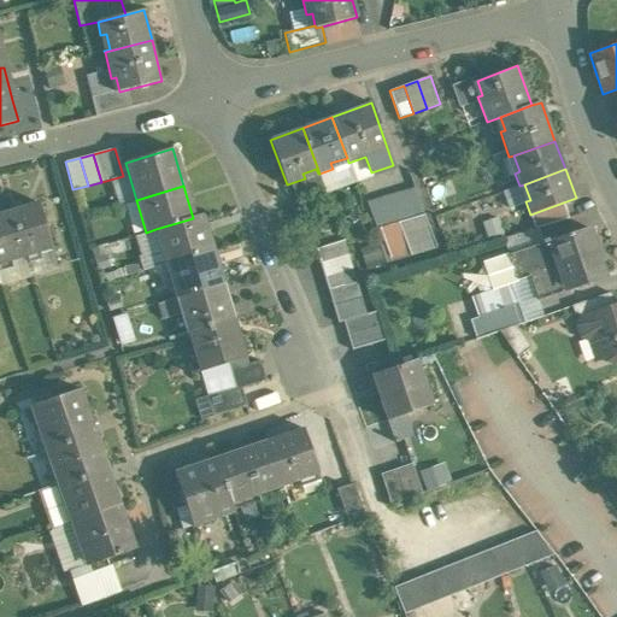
[(415,187),(369,200),(378,228),(398,222),(424,215),(415,187)]
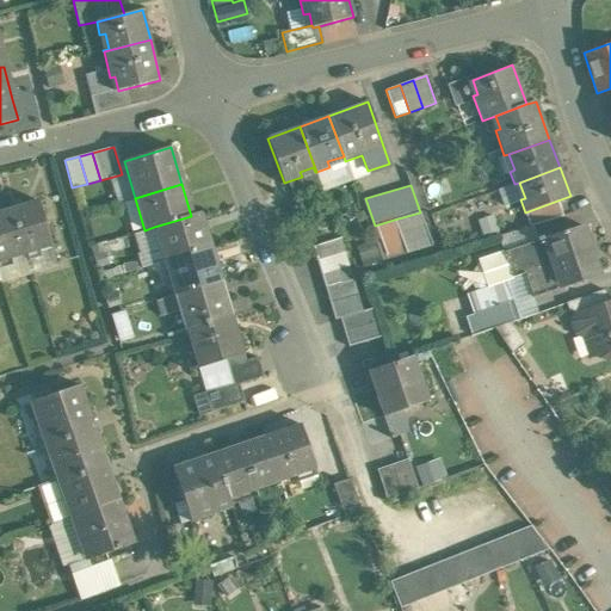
[(37,202),(10,210),(23,255),(50,247),(37,202)]
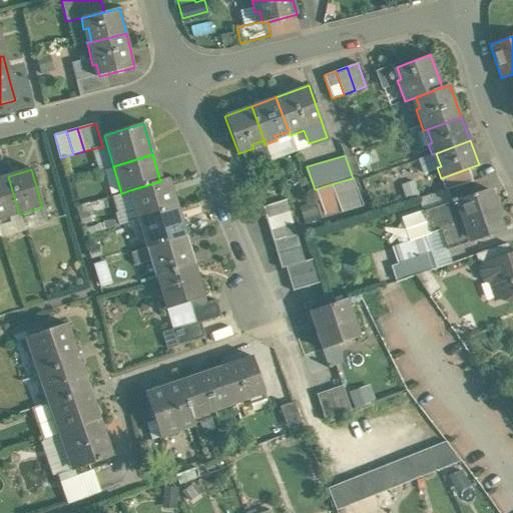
[(8,176),(0,177),(0,219),(19,214),(8,176)]
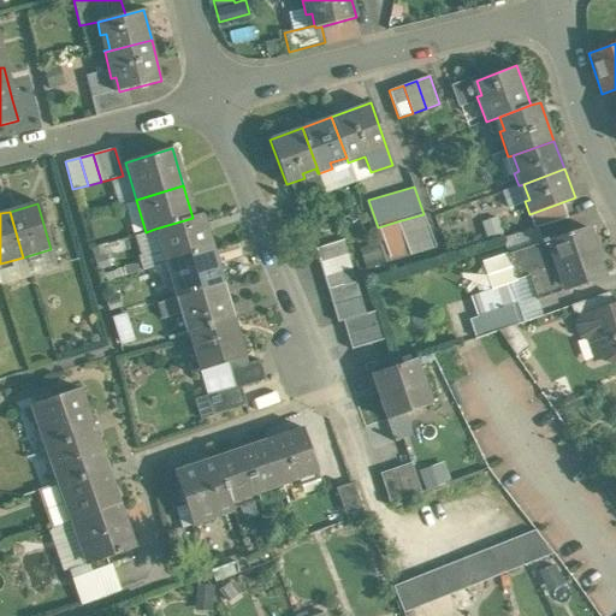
[(424,214),(397,221),(409,255),(436,248),(424,214)]
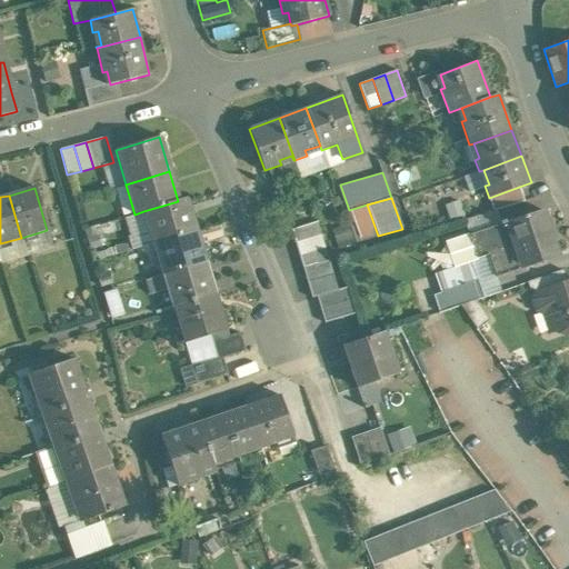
[(178,201),(143,211),(152,243),(196,231),(186,199),(178,201)]
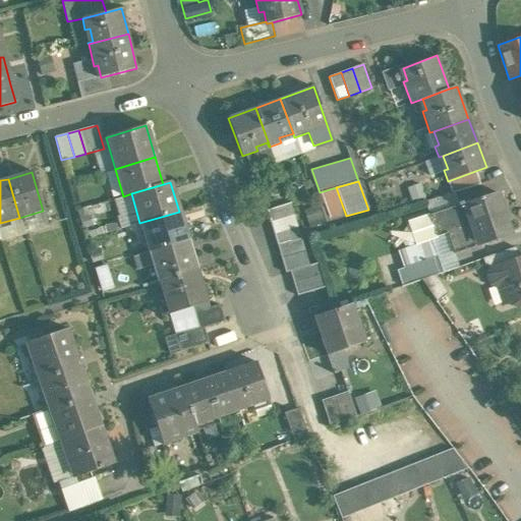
[(336,187),(320,192),(325,206),(320,207),(326,222),(346,216),(336,187)]
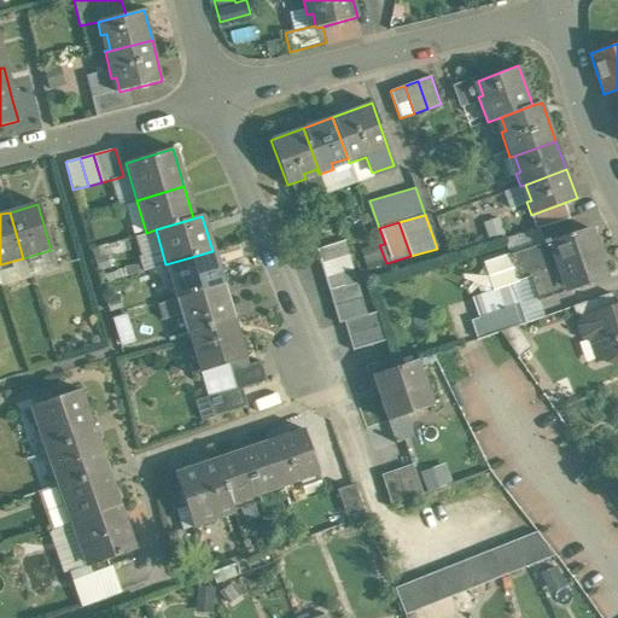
[(589,228),(548,242),(547,239),(543,242),(543,243),(509,255),(518,281),(530,277),(538,302),(606,278),(589,228)]
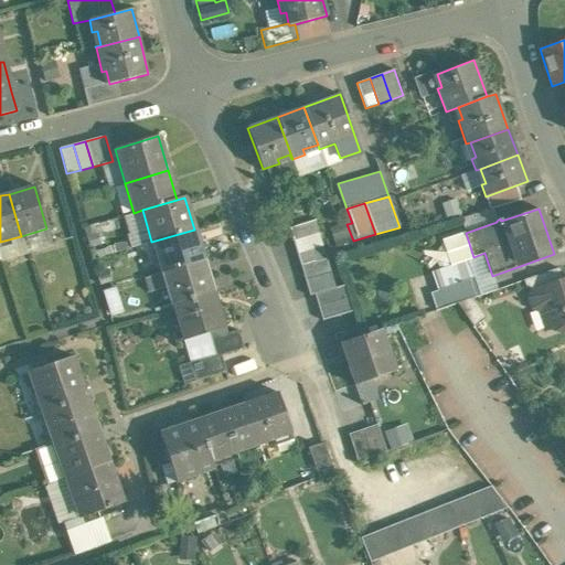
[(315,221),(289,228),(294,241),(318,233),(315,221)]
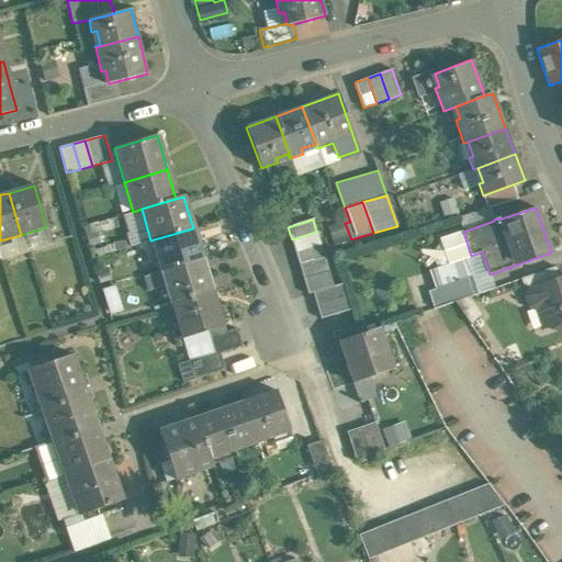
[(193,228),(150,240),(160,272),(202,259),(193,228)]
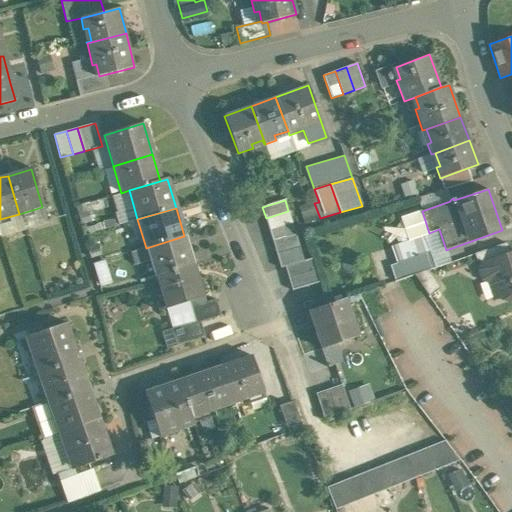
[(288,211),(266,218),(269,230),(292,223),(288,211)]
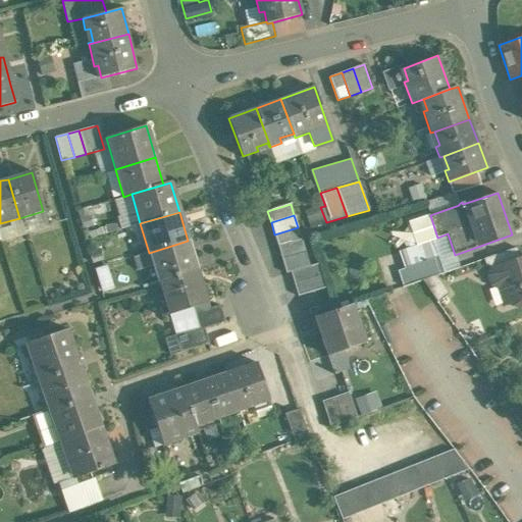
[(298,227),(274,235),(277,246),(301,239),(298,227)]
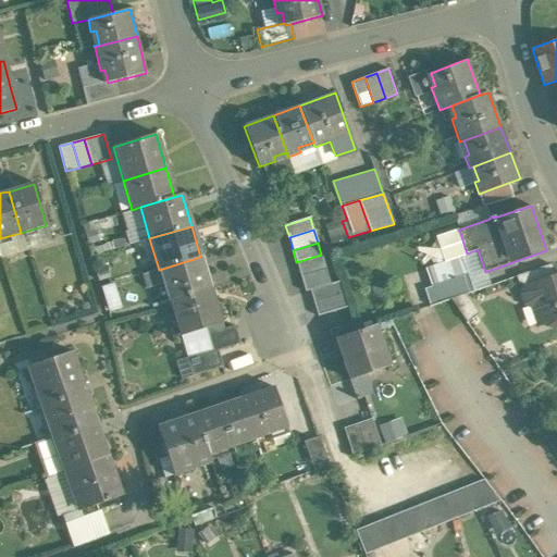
[(321,255),(296,262),(305,292),(310,291),(330,284),(321,255)]
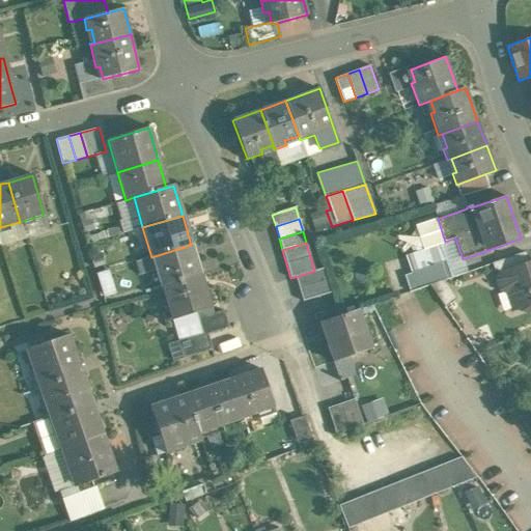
[(191,245),(151,257),(161,287),(162,286),(200,275),(191,245)]
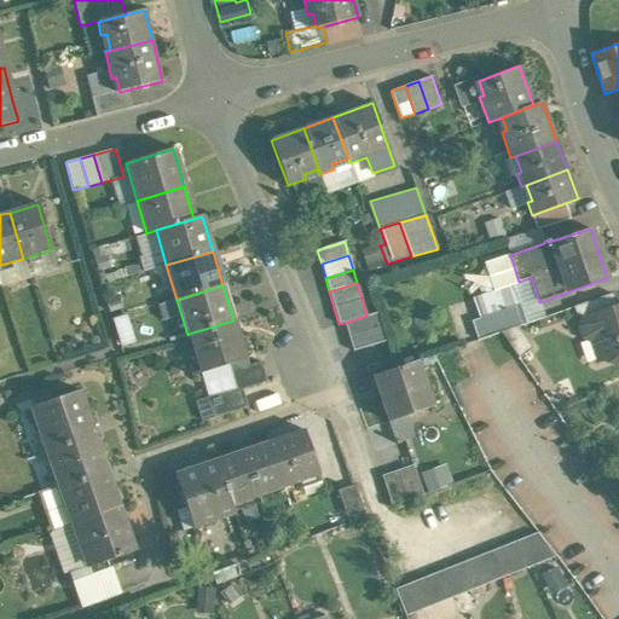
[(612,294),(573,307),(576,313),(585,318),(586,318),(617,307),(612,294)]
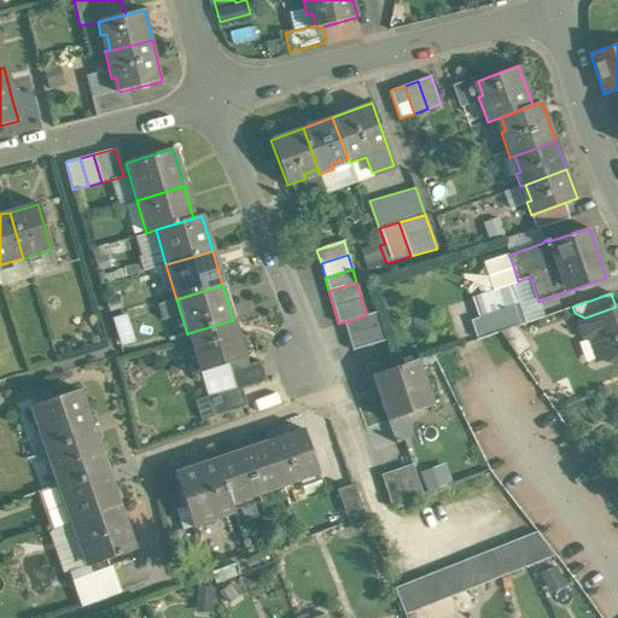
[(617,305),(616,307),(586,318),(584,318),(581,326),(584,336),(593,339),(600,359),(607,356),(608,361),(614,363),(617,362),(617,305)]
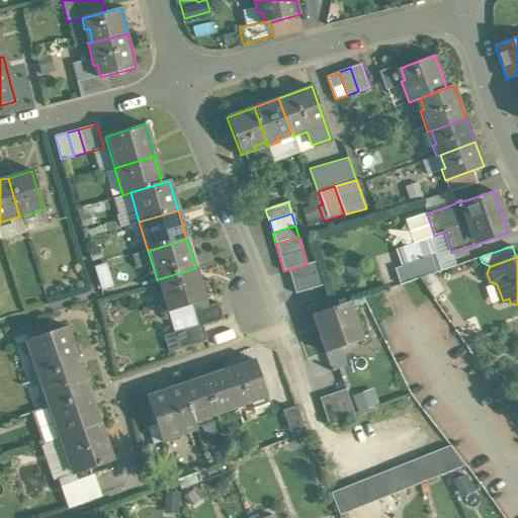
[(307,264),(288,270),(291,281),(320,273),(316,261),(307,264)]
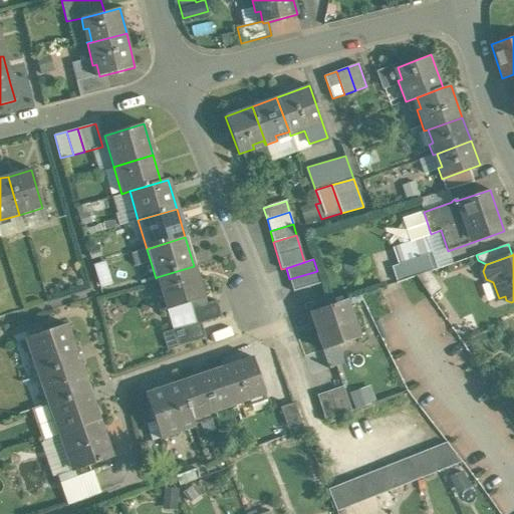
[(194,266),(157,277),(167,310),(205,298),(195,266),(194,266)]
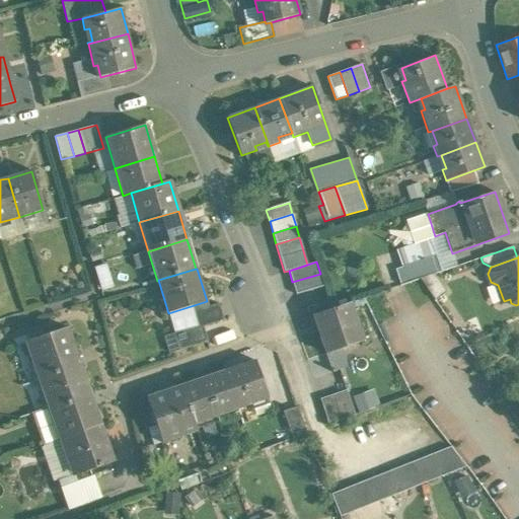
[(320,274),(292,282),(296,294),(323,286),(320,274)]
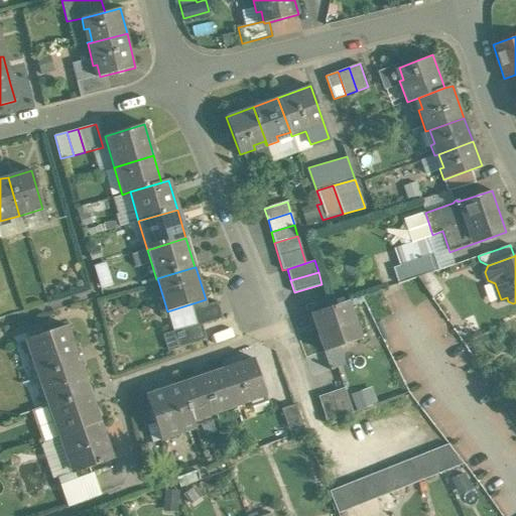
[(431,272),(417,277),(432,298),(443,290),(431,272)]
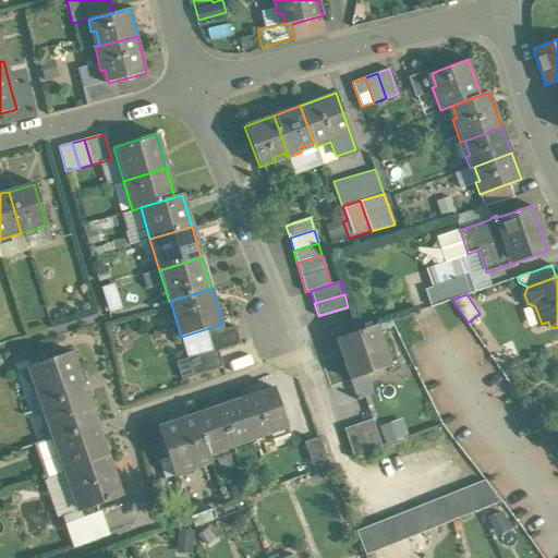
[(377,325),(336,340),(350,380),(390,366),(377,325)]
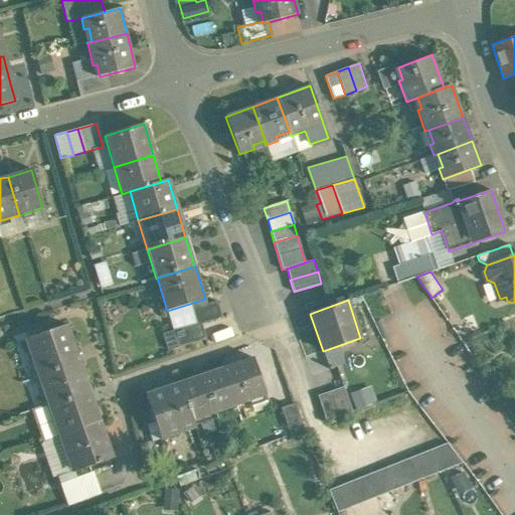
[(216,301),(191,308),(196,325),(221,318),(216,301)]
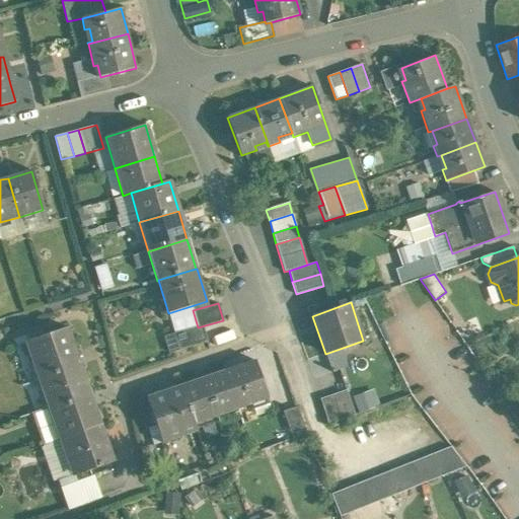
[(67,327),(25,342),(48,408),(90,393),(67,327)]
